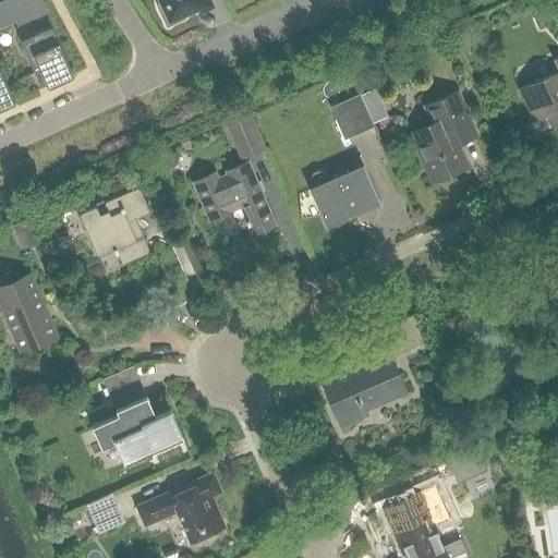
[(38,0),(8,0),(9,1),(17,21),(16,21),(17,22),(36,14),(44,29),(20,40),(35,73),(40,71),(44,77),(43,77),(47,88),(58,84),(58,83),(73,75),(44,10),(38,0)]
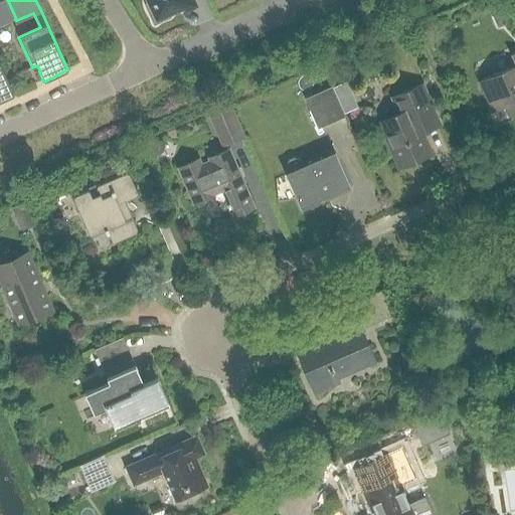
[(146,5),(154,23),(169,17),(167,13),(189,3),(187,0),(148,0),(150,4),(146,5)]
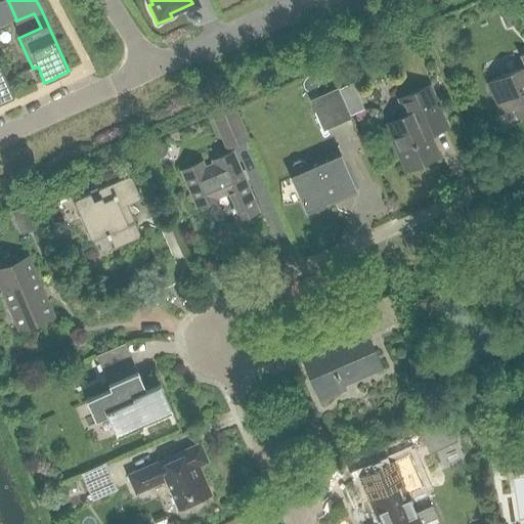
[(523,52),(520,55),(523,64),(523,66),(487,83),(501,115),(514,108),(518,119),(523,115),(523,52)]
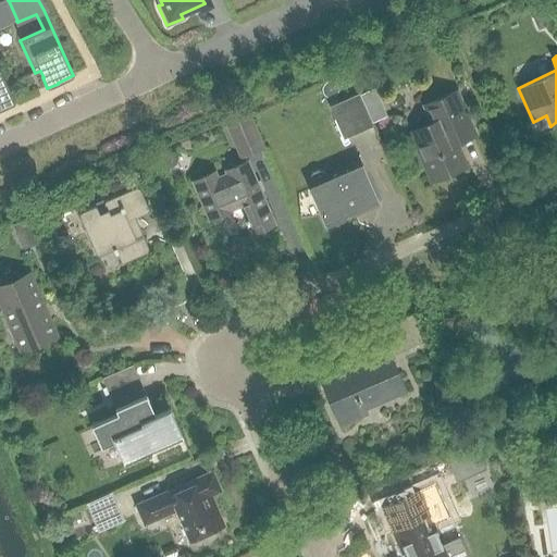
[(0,108),(14,102),(0,69),(0,108)]
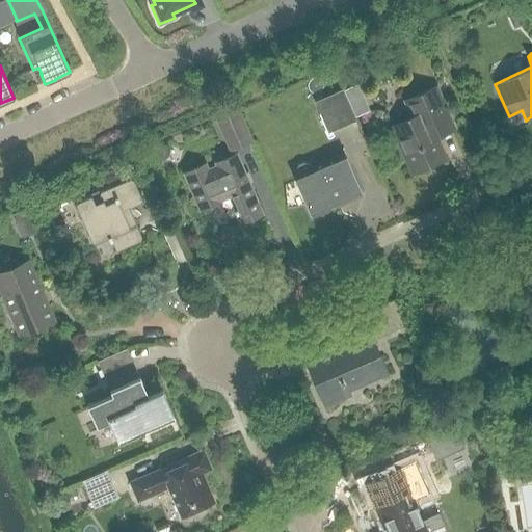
[(436,137),(451,131),(432,89),(405,101),(413,117),(392,127),(413,174),(446,159),(436,137)]
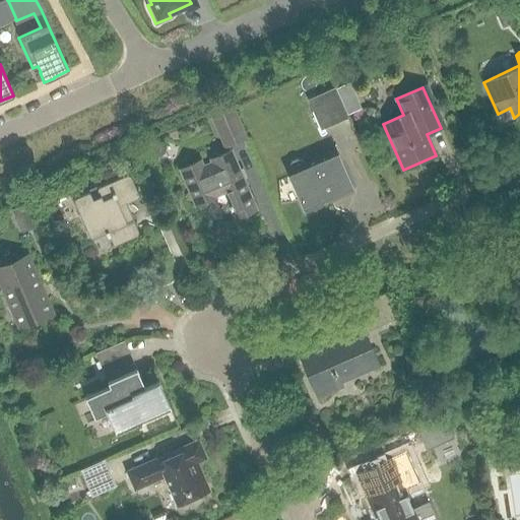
[(346,119),(332,89),(308,101),(321,131),(346,119)]
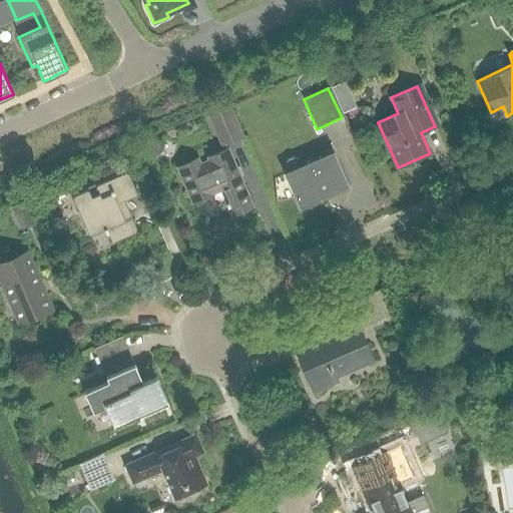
[(242,137),(229,106),(207,115),(221,146),(242,137)]
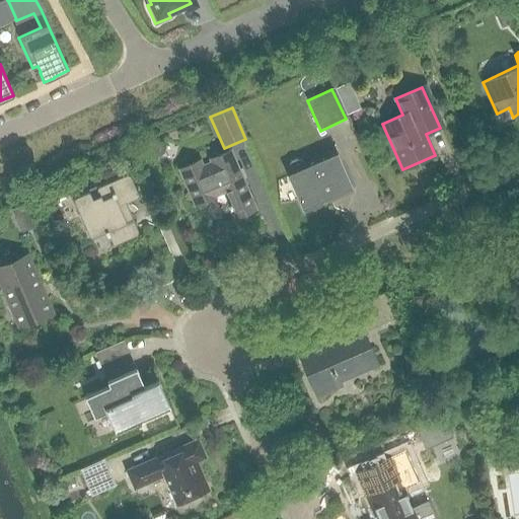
[(153,144),(151,151),(154,155),(159,157),(164,155),(166,148),(163,143),(159,142),(153,144)]
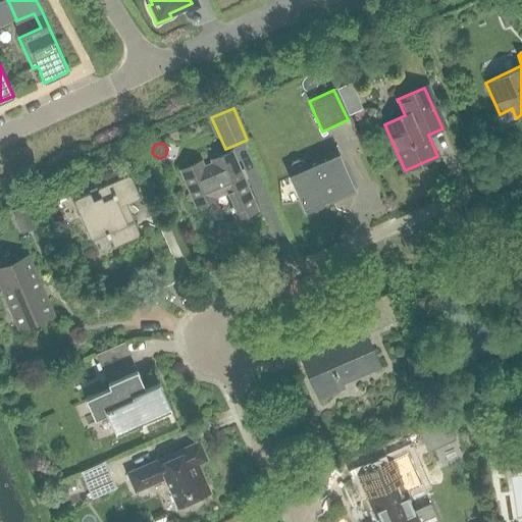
[(237,219),(258,211),(232,151),(211,160),(212,163),(204,166),(202,161),(180,170),(196,207),(218,198),(217,198),(226,195),(237,219)]
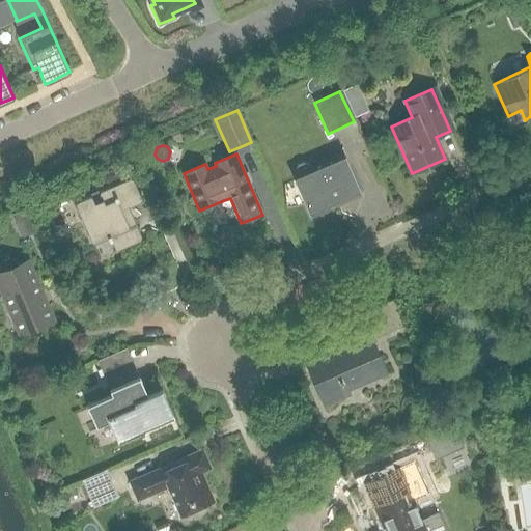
[(312,216),(360,196),(342,155),(311,168),(308,164),(303,163),(299,165),(296,169),(296,174),(295,175),(312,216)]
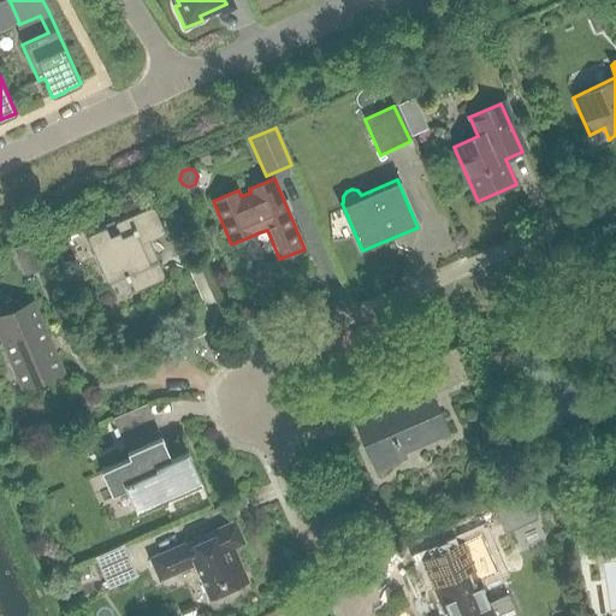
[(163,234),(163,231),(154,207),(150,207),(89,234),(88,237),(106,280),(110,280),(124,274),(126,280),(129,279),(134,291),(161,279),(164,274),(148,240),(163,234)]
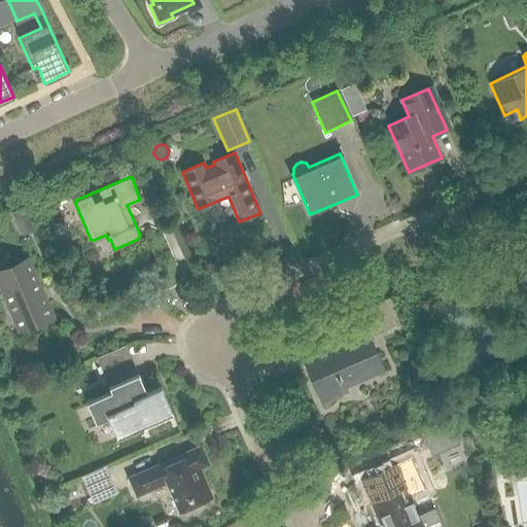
[(11,212),(23,237),(39,230),(29,205),(11,212)]
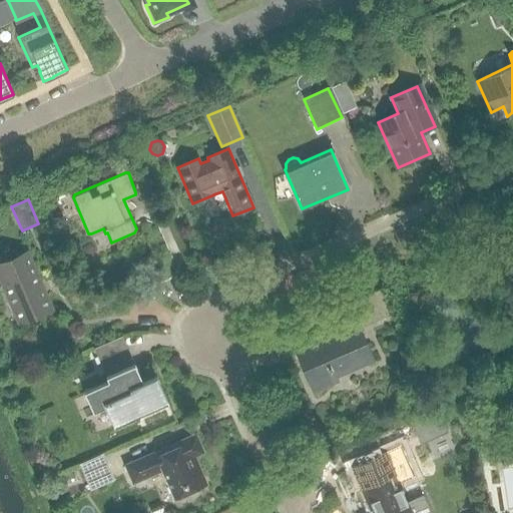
[(0,272),(21,323),(52,310),(28,253),(0,266),(0,272)]
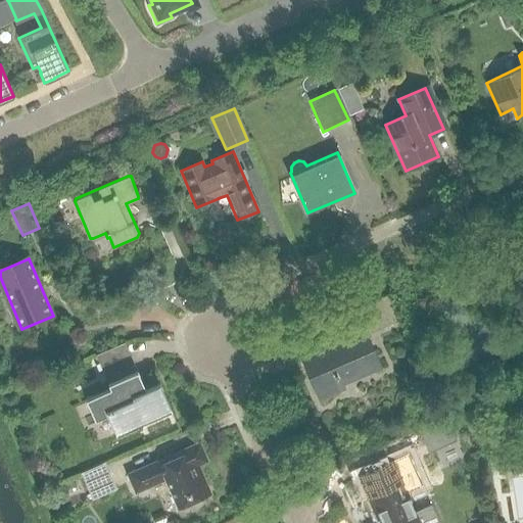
[(377,364),(366,336),(402,320),(391,294),(365,306),(372,324),(362,328),(362,327),(299,354),(320,400),(343,390),(339,380),(377,364)]
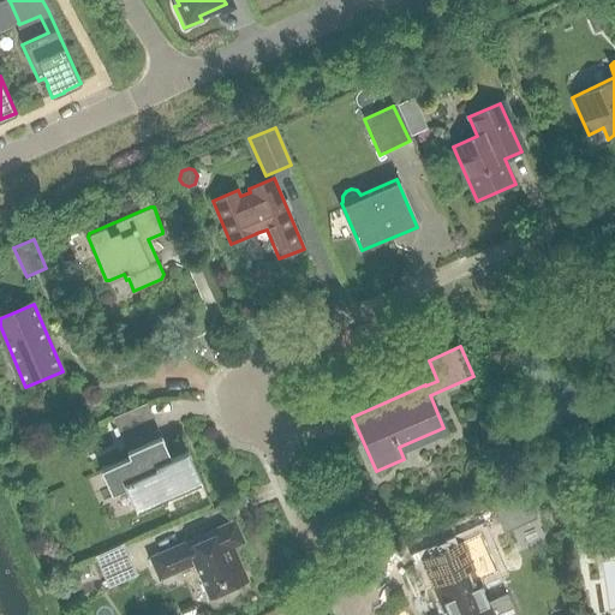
[(137,512),(203,483),(189,451),(171,459),(161,436),(162,436),(148,402),(113,418),(131,457),(101,470),(112,495),(127,488),(137,512)]
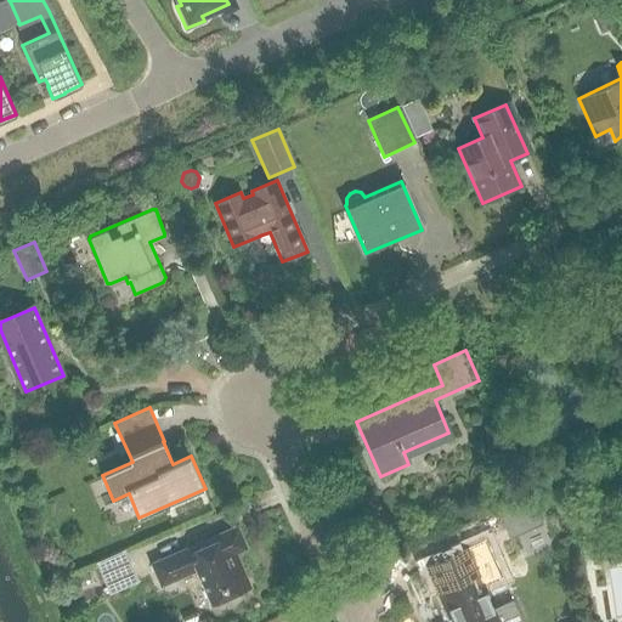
[(543,525),(531,496),(496,510),(509,539),(543,525)]
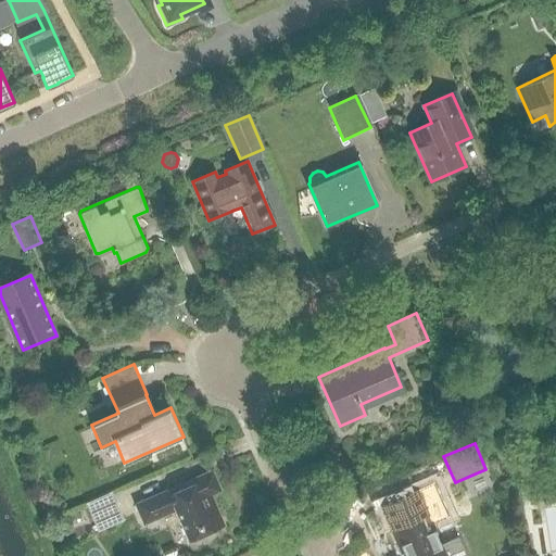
[(210,494),(218,490),(210,471),(135,505),(142,525),(175,510),(180,523),(177,525),(185,542),(223,526),(210,494)]
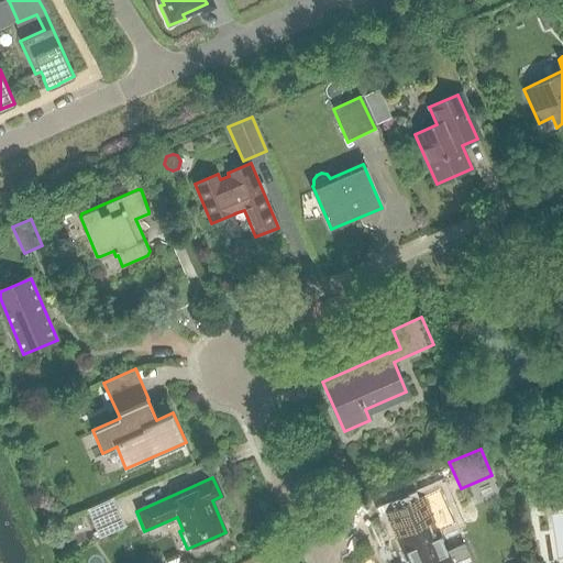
[(470,562),(463,545),(446,553),(435,529),(448,523),(435,498),(422,504),(420,498),(396,509),(407,534),(396,539),(407,562),(408,561),(409,562),(470,562)]
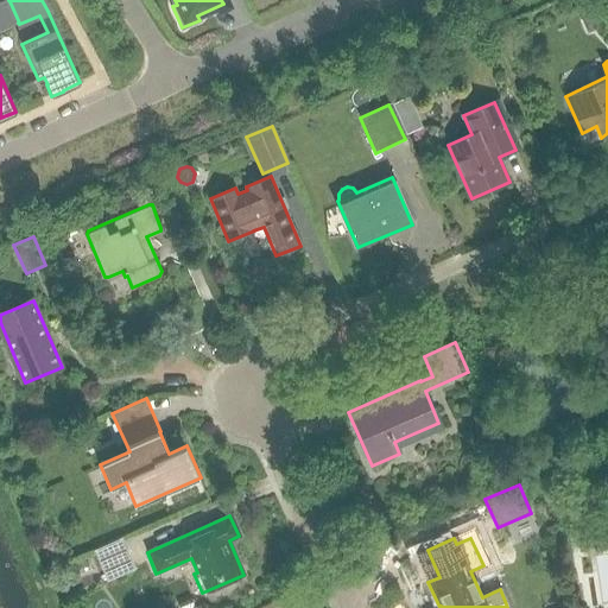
[(134,570),(121,540),(95,552),(108,582),(134,570)]
